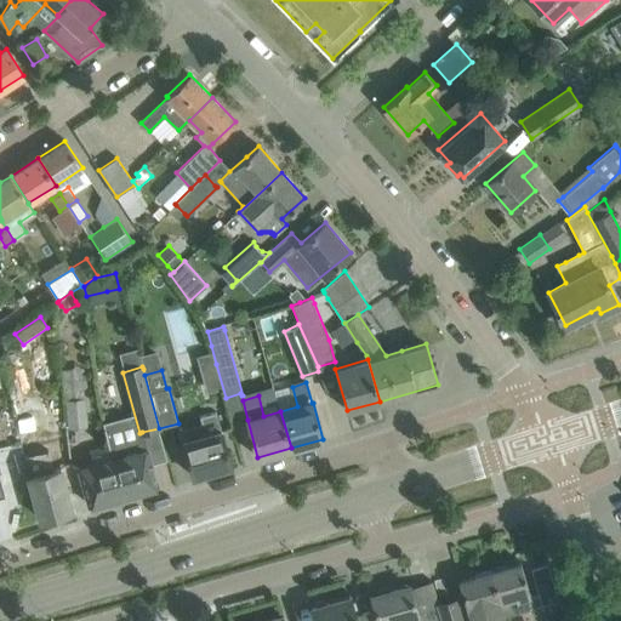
[(85,398),(66,400),(68,429),(87,427),(85,398)]
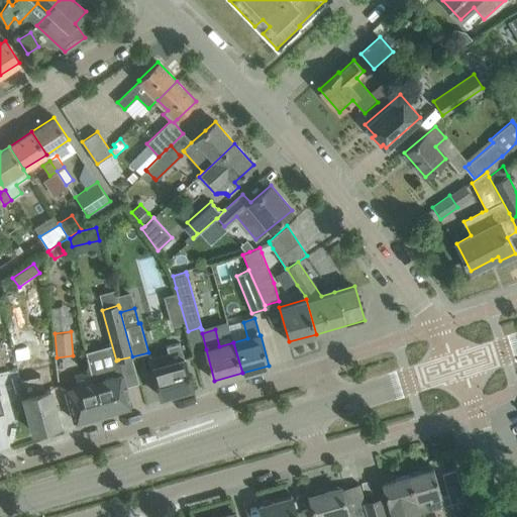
[(33,432),(60,424),(49,389),(44,391),(40,376),(41,376),(34,341),(13,345),(15,357),(21,384),(23,397),(33,432)]
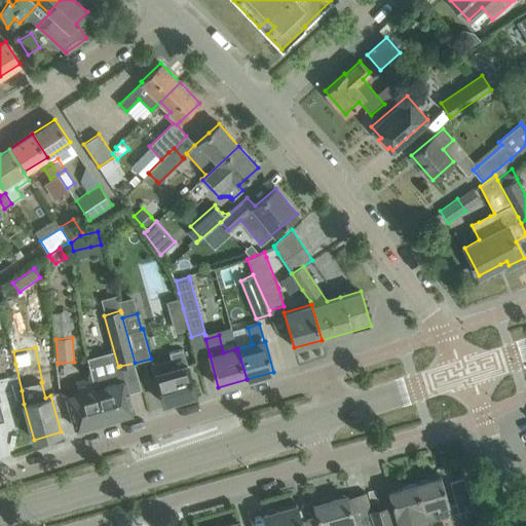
[(162,403),(196,393),(183,349),(171,352),(172,358),(151,364),(154,374),(162,403)]
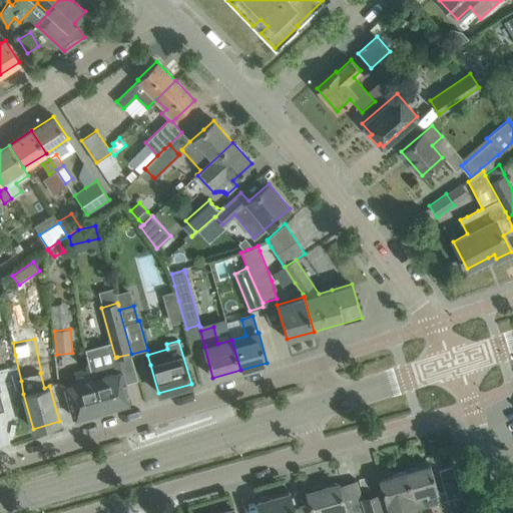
[(130,401),(118,361),(106,364),(106,363),(91,367),(102,409),(103,409),(106,410),(110,409),(111,407),(130,401)]
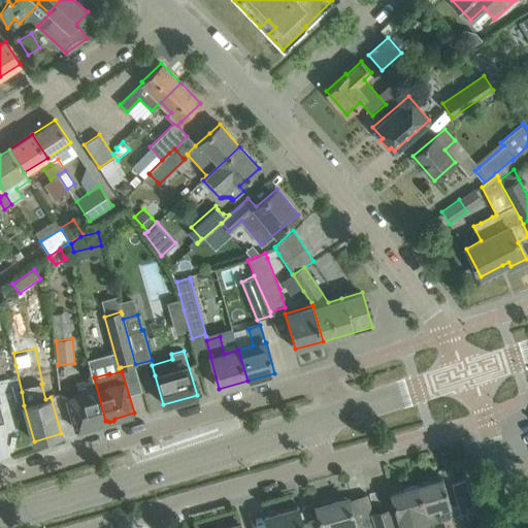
[(75,429),(105,421),(94,377),(76,383),(79,395),(67,398),(75,429)]
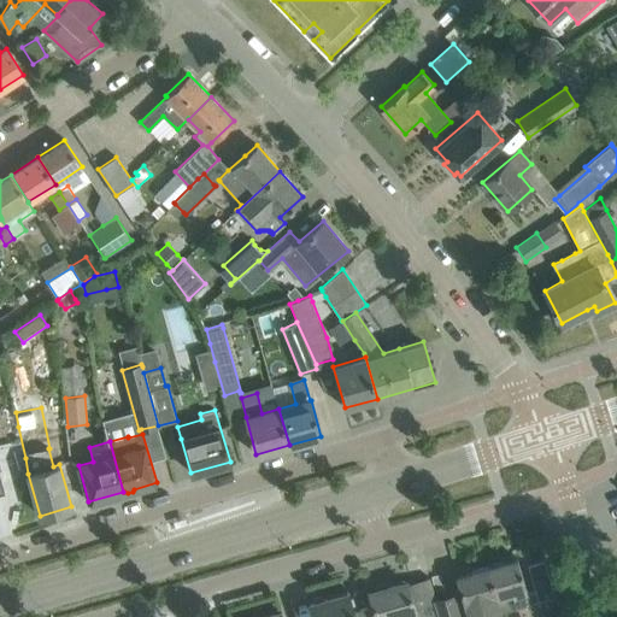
[(517,558),(489,566),(501,611),(501,612),(529,604),(527,592),(517,558)]
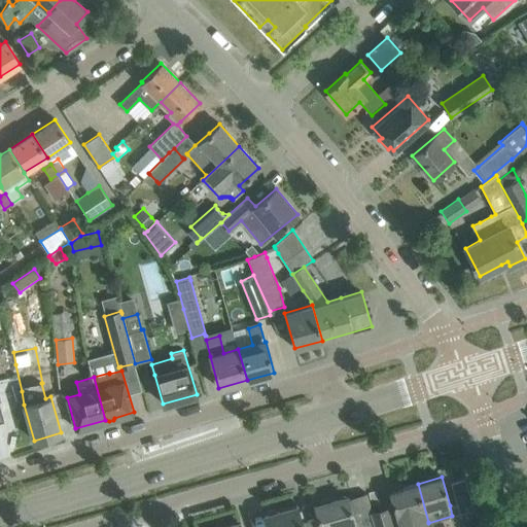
[(457,504),(450,505),(452,516),(473,511),(465,479),(451,483),(457,504)]
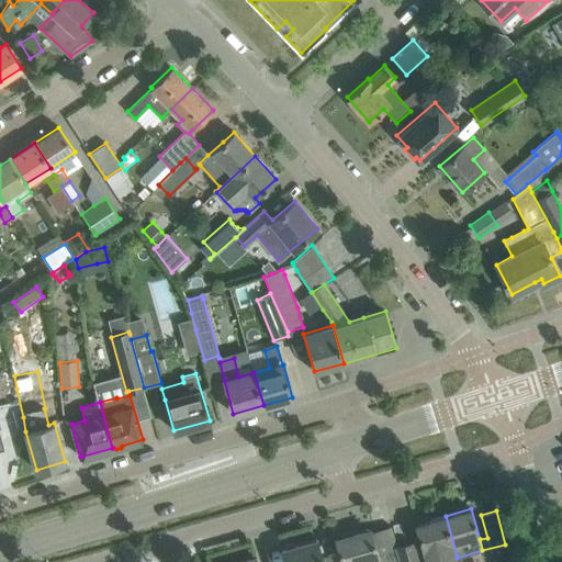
[(446,516),(416,524),(423,549),(417,551),(420,561),(446,561),(458,559),(457,558),(457,557),(446,516)]
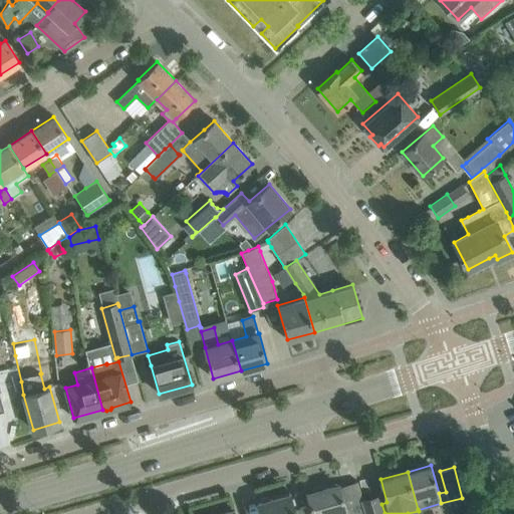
[(366,513),(363,501),(362,501),(357,481),(339,486),(338,485),(323,490),(320,487),(316,487),(313,488),(311,490),(309,493),(307,494),(312,513),(314,513),(349,505),(351,513),(366,513)]
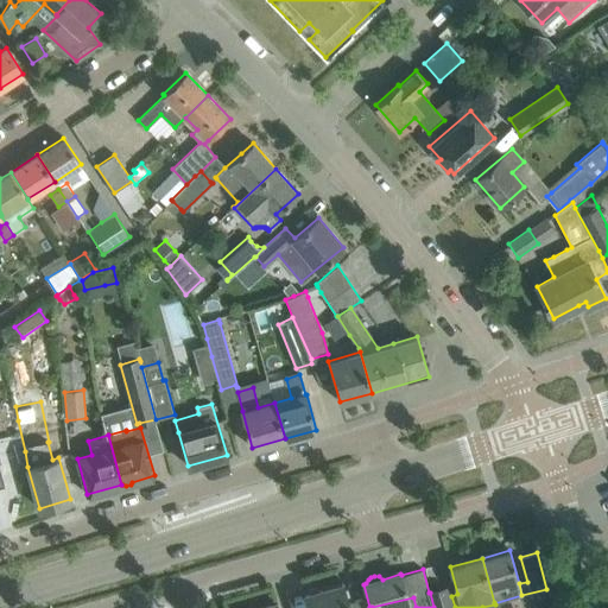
[(309,607),(348,607),(348,603),(346,597),(349,595),(347,589),(343,588),(342,584),(305,595),(309,607)]
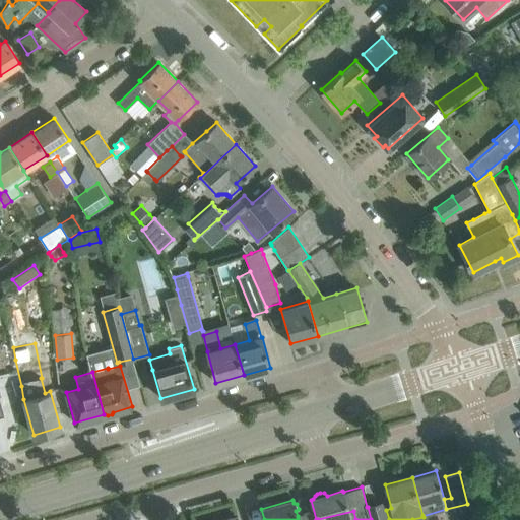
[(376,504),(367,506),(371,519),(389,519),(386,510),(384,501),(376,504)]
